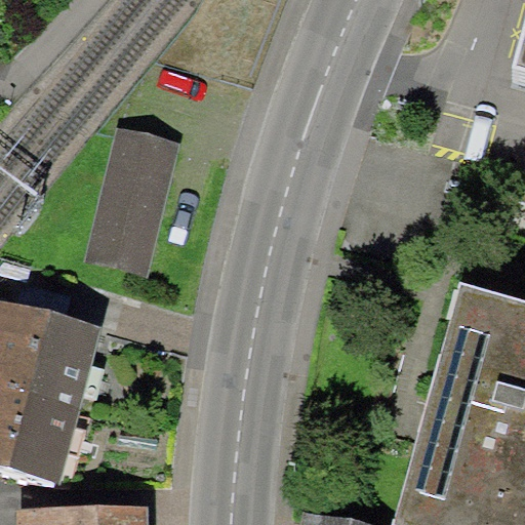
[(524,22),(516,63),(524,65),(524,22)]
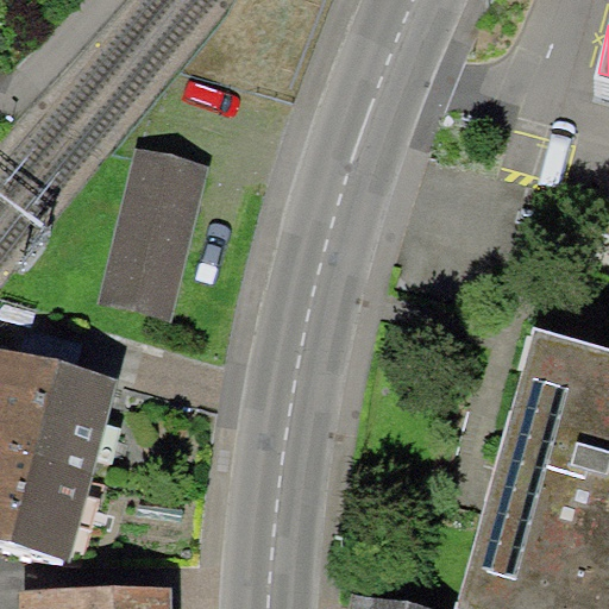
[(205,181),(130,165),(98,314),(173,330),(205,181)]
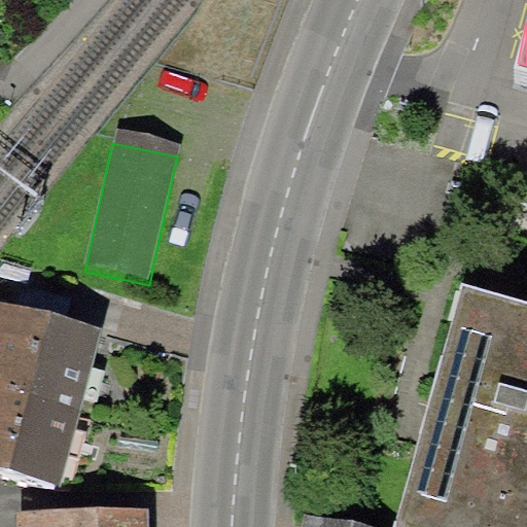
[(526,526),(526,299),(463,281),(395,524),(406,526),(526,526)]
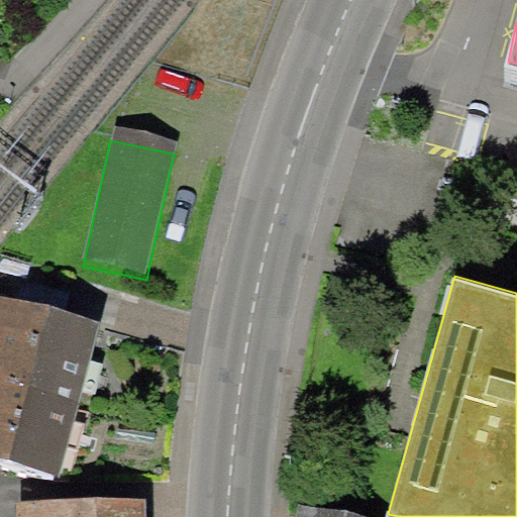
[(0,468),(66,486),(100,343),(0,310),(0,468)]
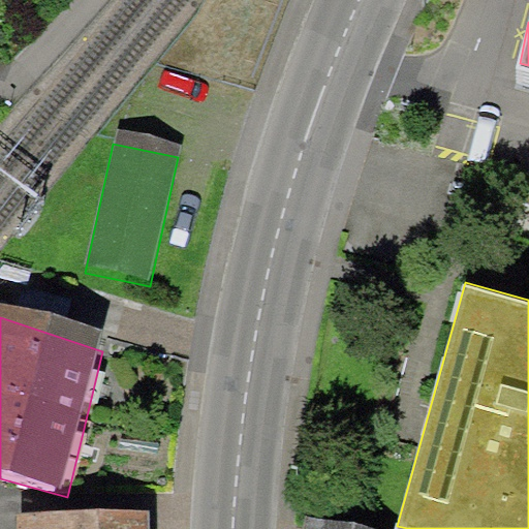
[(150,528),(151,510),(16,510),(14,528),(150,528)]
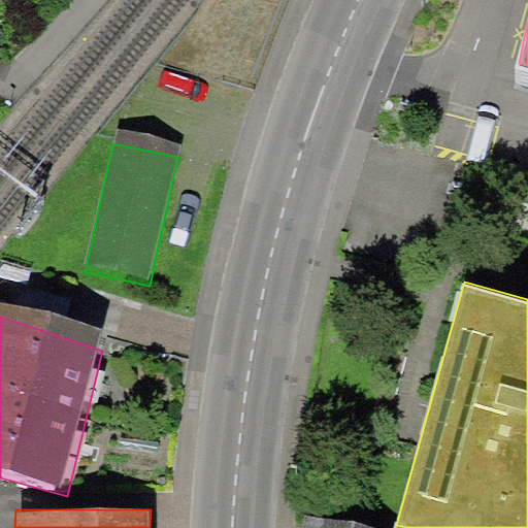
[(360,527),(305,516),(302,527),(360,527)]
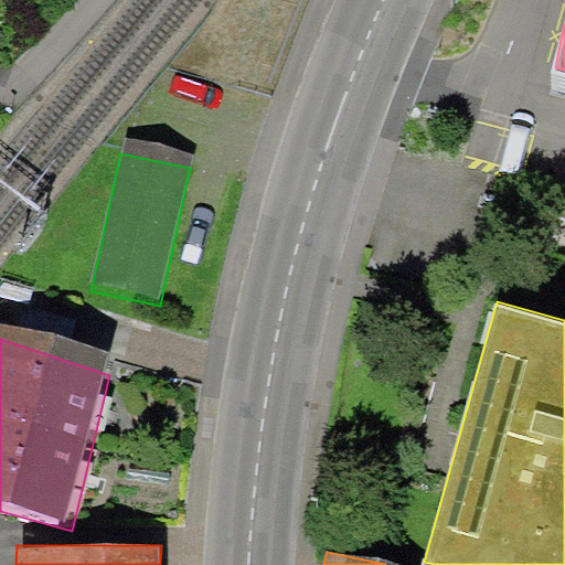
All buildings are outlined.
